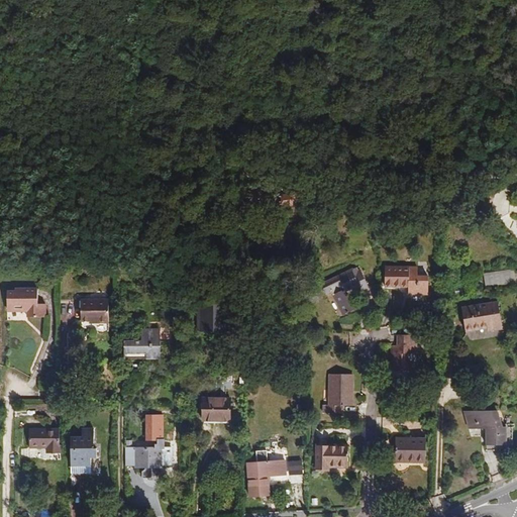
[(253,194),(254,209),(255,208),(255,204),(274,202),(275,207),(294,206),(294,203),(303,202),(303,199),(304,199),(302,185),(290,186),(291,193),(283,194),(283,187),(244,191),(245,198),(229,200),(229,210),(247,209),(246,194),(253,194)]
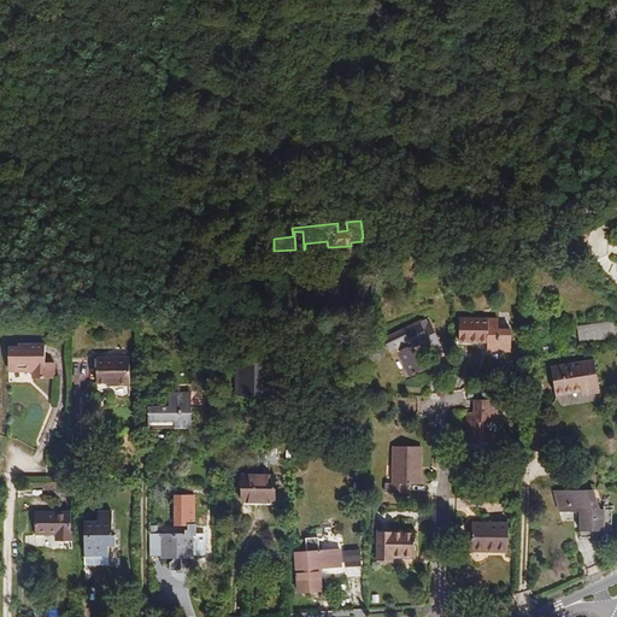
[(295,250),(304,250),(303,231),(294,231),(295,250)]
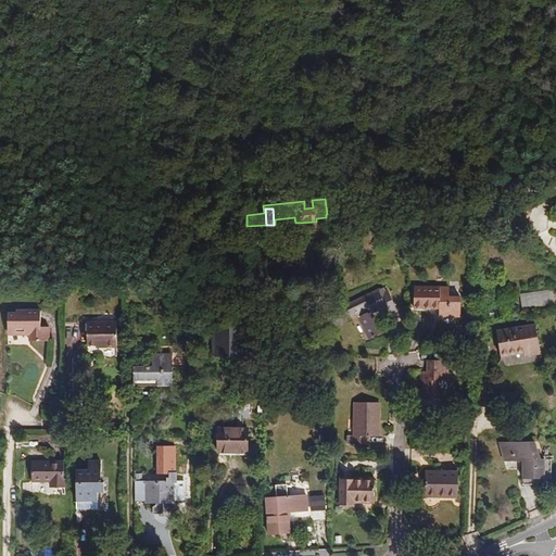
[(378,289),(344,305),(351,318),(356,315),(369,340),(384,332),(374,313),(387,307),(389,314),(397,310),(387,287),(379,291),(378,289)]
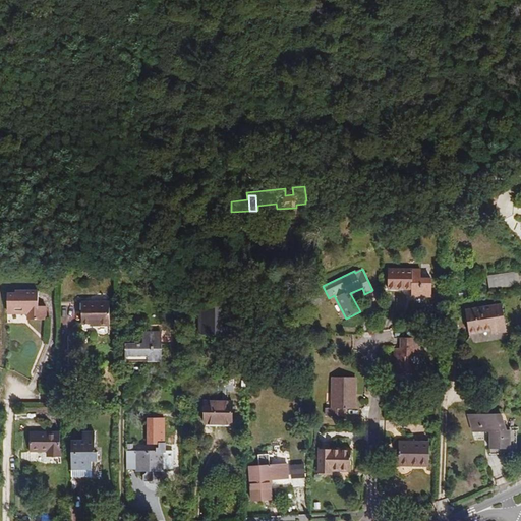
[(486,273),(489,292),(520,288),(518,269),(486,273)]
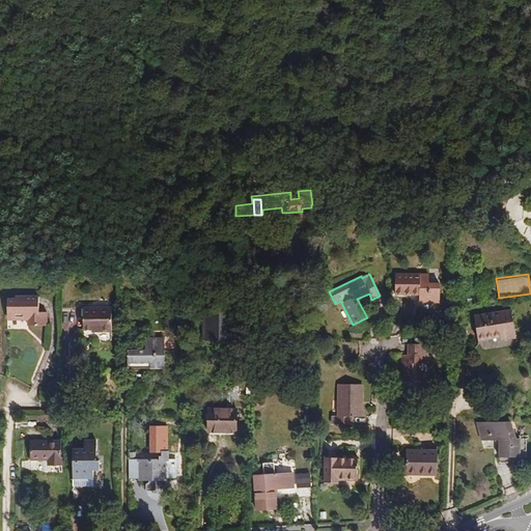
[(429,275),(396,275),(395,294),(420,295),(420,302),(440,302),(441,284),(429,284),(429,275)]
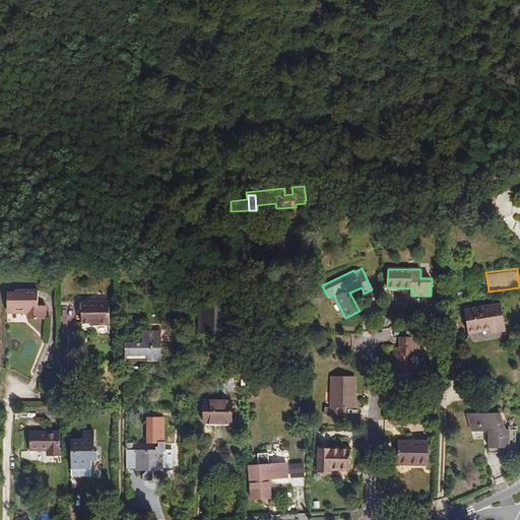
[(7,312),(27,312),(27,320),(46,319),(46,306),(39,306),(39,289),(15,289),(15,293),(8,293),(7,312)]
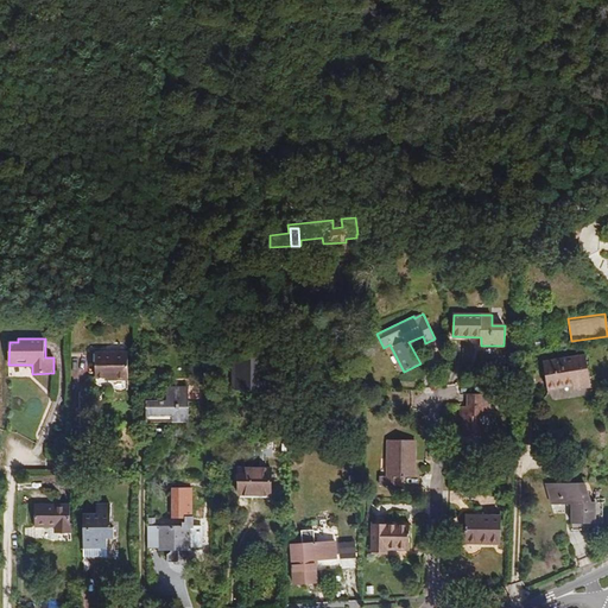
[(128,352),(96,353),(95,377),(102,377),(103,380),(128,380),(128,352)]
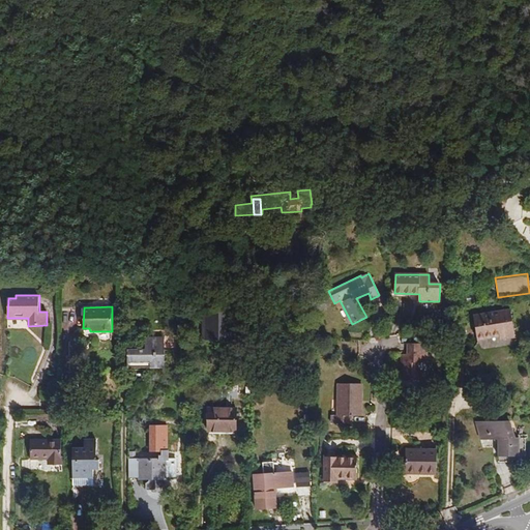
[(204,340),(235,340),(235,307),(204,307),(204,340)]
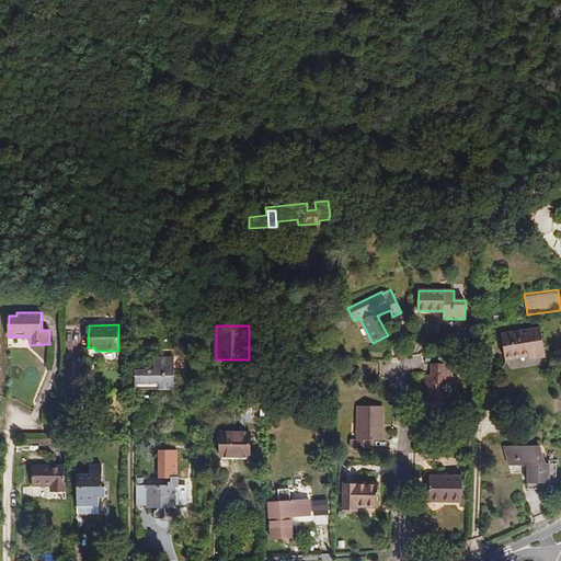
[(505,361),(528,356),(529,359),(546,356),(541,328),(501,333),(505,361)]
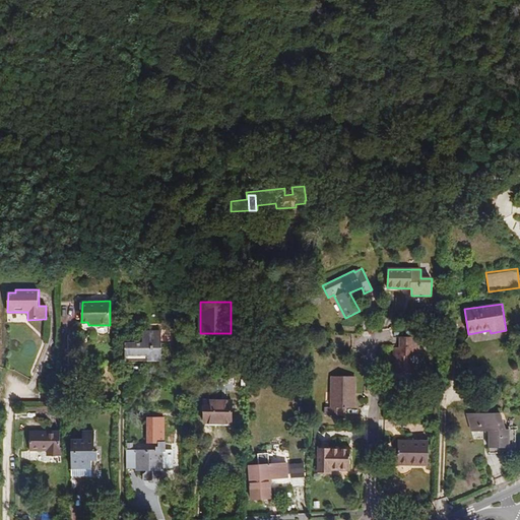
[(404,336),(401,336),(401,347),(394,347),(394,373),(412,373),(413,355),(417,355),(417,337),(423,337),(423,327),(405,327),(404,336)]
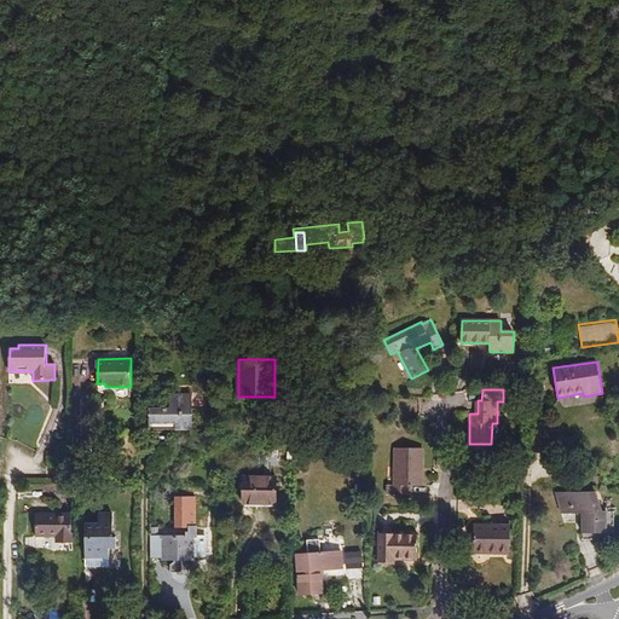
[(192,394),(169,394),(169,408),(149,409),(149,431),(192,429),(192,409),(208,409),(208,393),(192,394)]
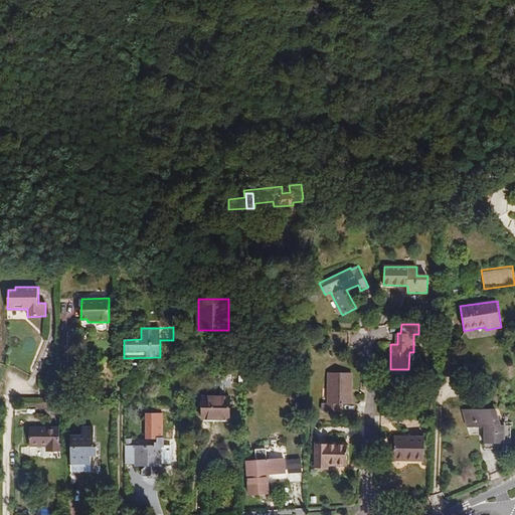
[(351,373),(329,372),(329,403),(323,403),(322,411),(342,412),(342,404),(351,404),(351,373)]
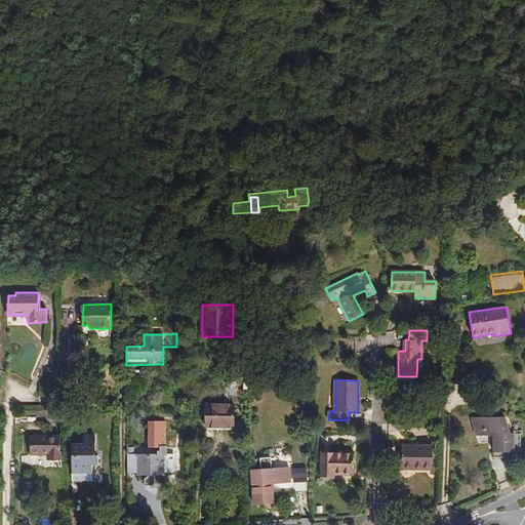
[(207,428),(234,428),(234,404),(207,404),(207,428)]
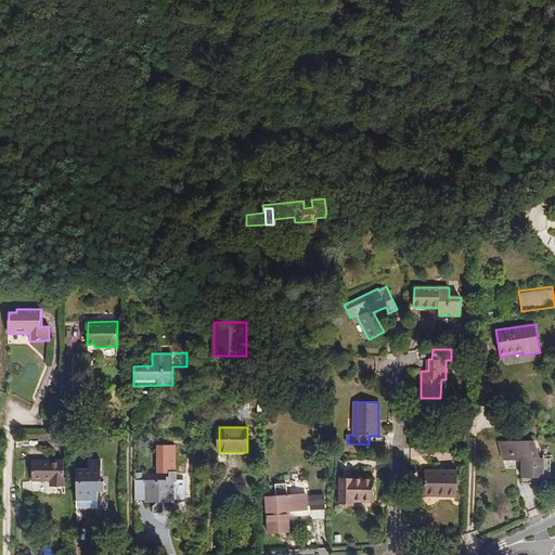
[(521,460),(521,473),(521,478),(539,477),(544,478),(544,459),(539,459),(533,441),(503,442),(502,452),(504,460),(521,460)]
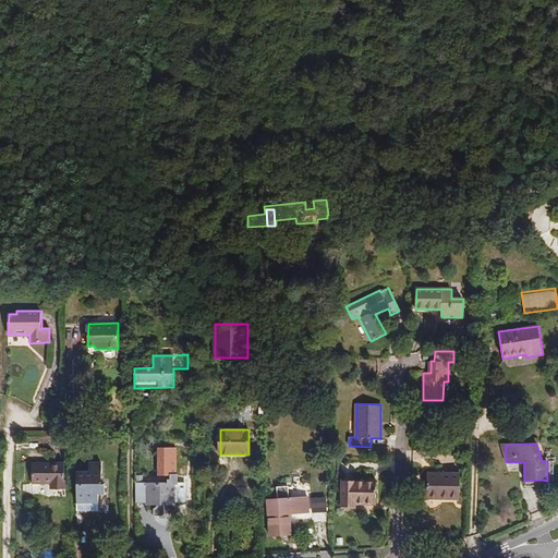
[(172,475),(176,475),(177,461),(177,449),(164,449),(158,449),(158,475),(172,475)]
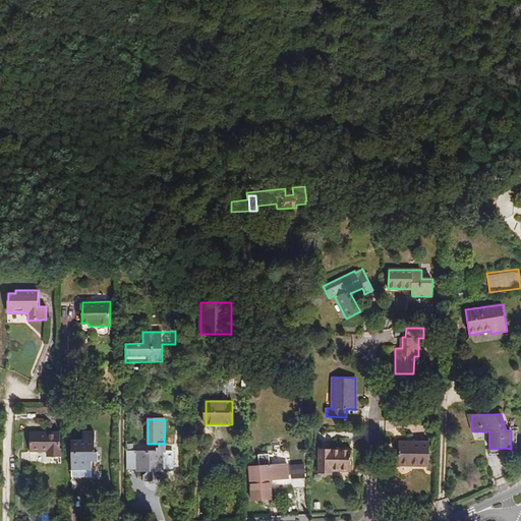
[(71,441),(71,469),(91,469),(91,461),(97,461),(97,453),(95,453),(95,432),(83,431),(83,441),(71,441)]
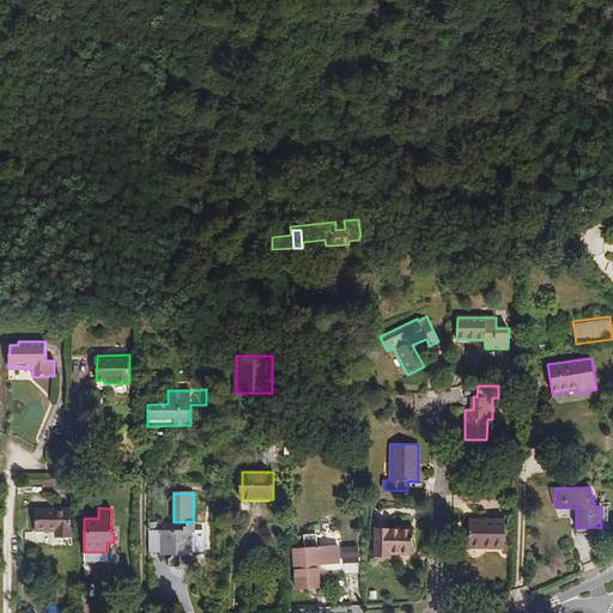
[(35,532),(56,530),(56,538),(72,538),(72,529),(72,509),(35,509),(35,532)]
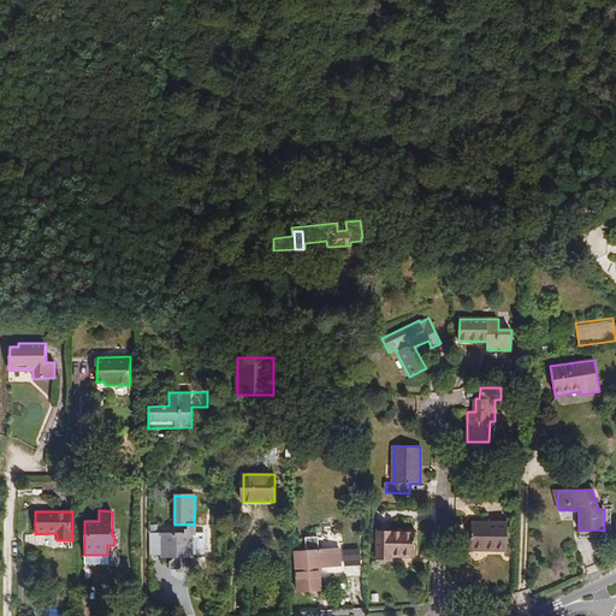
[(508,551),(508,523),(472,522),(471,550),(508,551)]
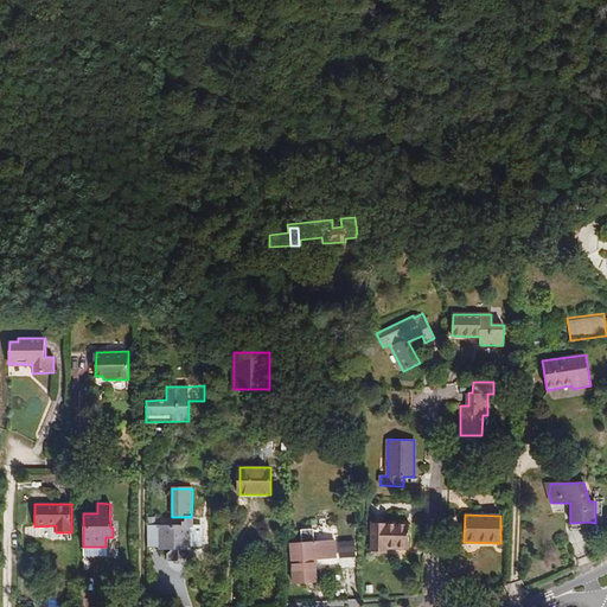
[(385,554),(385,548),(409,548),(409,523),(372,523),(371,554),(385,554)]
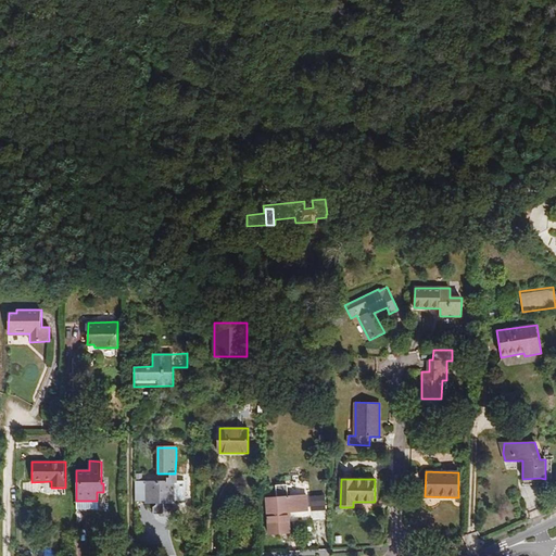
[(136,482),(135,501),(147,500),(147,503),(175,503),(175,500),(185,500),(185,482),(172,482),(142,482),(136,482)]
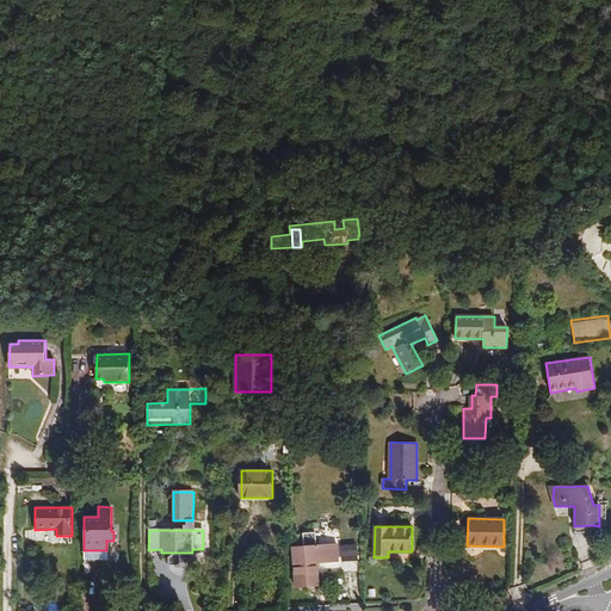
[(337,561),(337,544),(316,547),(304,547),(294,548),(296,587),(319,585),(316,562),(337,561)]
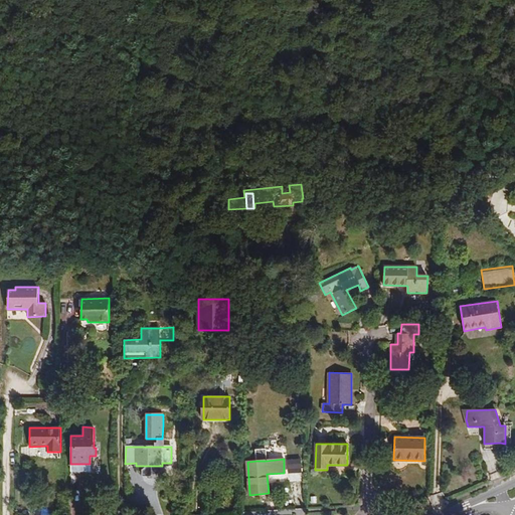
All buildings are outlined.
